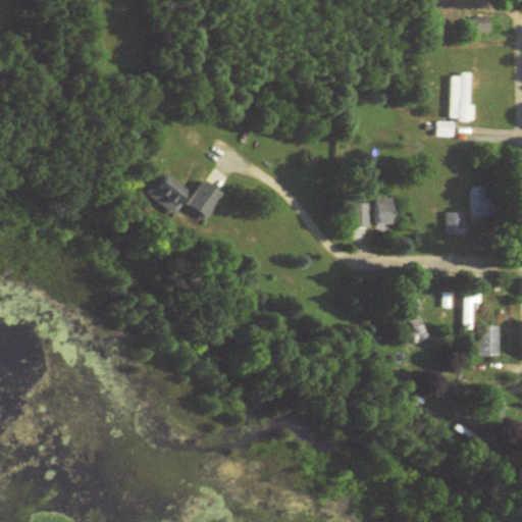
[(490,18),(474,17),(473,31),(489,32),(490,18)]
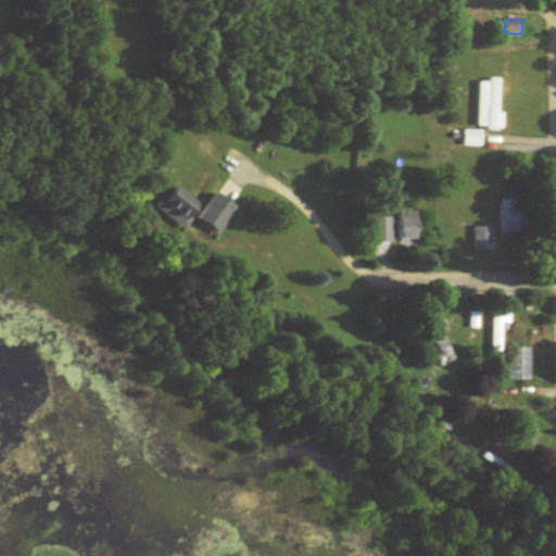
[(490,126),(490,80),(479,80),(479,126),(490,126)]
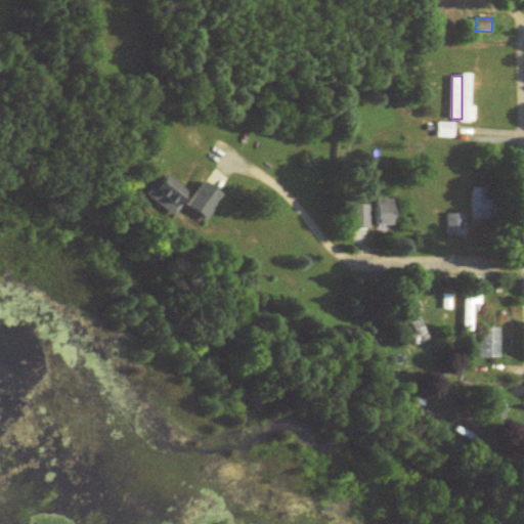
[(453,137),(453,123),(437,123),(437,137),(453,137)]
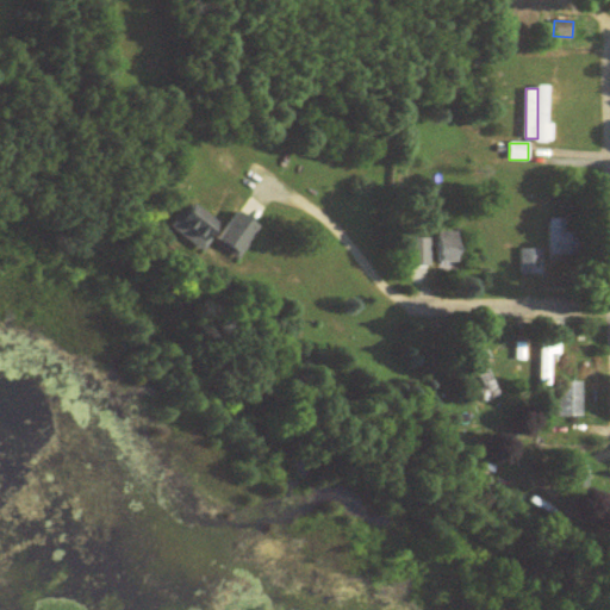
[(204,251),(210,242),(238,260),(260,226),(235,211),(225,226),(186,201),(168,229),(204,251)]
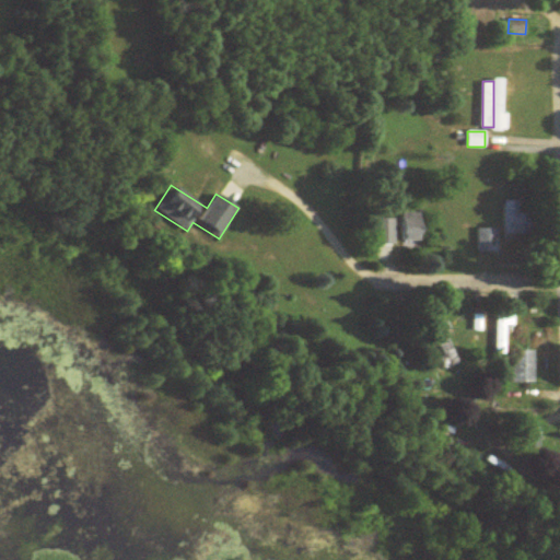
[(503,201),(503,235),(533,235),(533,211),(520,211),(520,201),(503,201)]
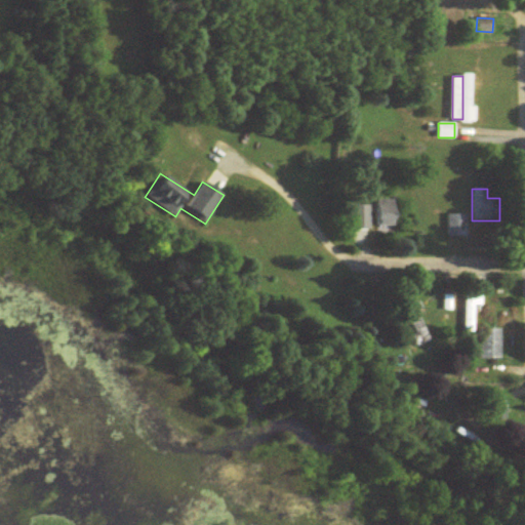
[(375,200),(375,227),(396,227),(396,200),(375,200)]
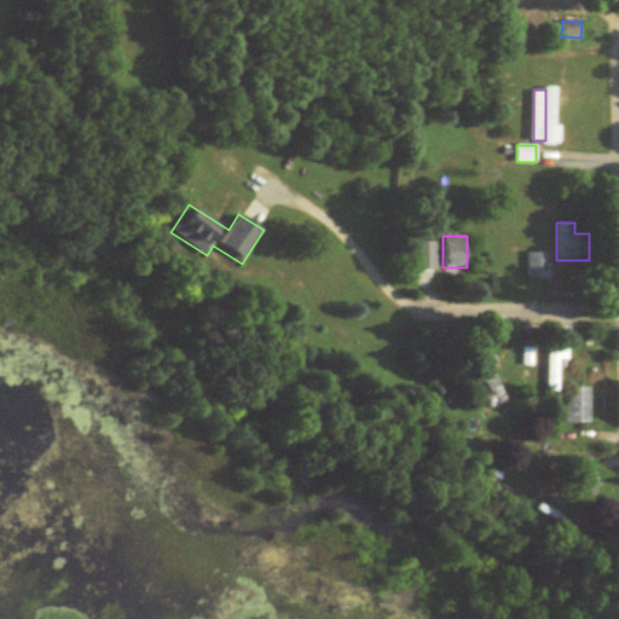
[(526,281),(549,281),(549,253),(526,253),(526,281)]
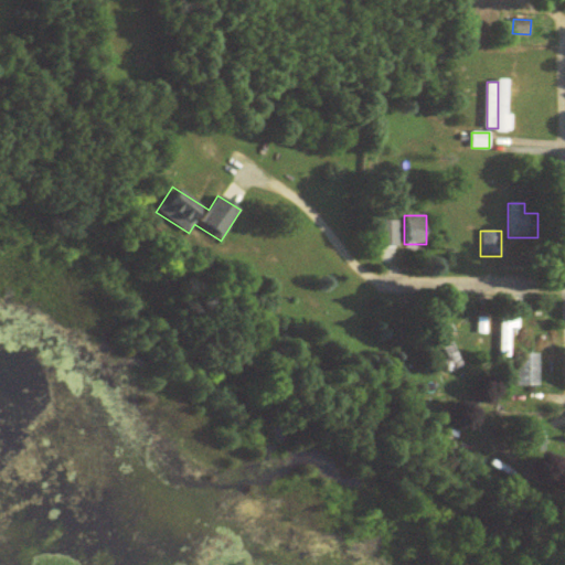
[(515,386),(541,386),(541,354),(515,354),(515,386)]
